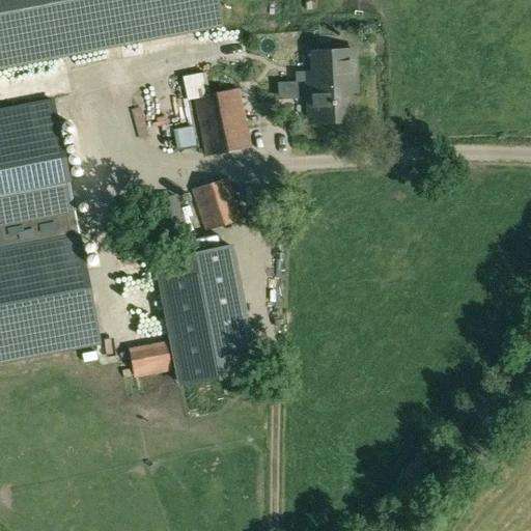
[(216,0),(0,0),(0,67),(222,26),(216,0)]
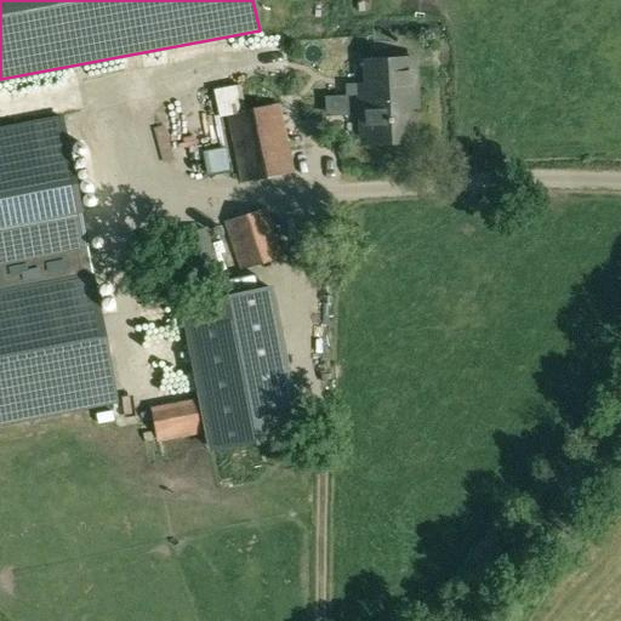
[(359,96),(362,143),(410,141),(408,95),(415,95),(414,58),(365,61),(366,96),(359,96)]
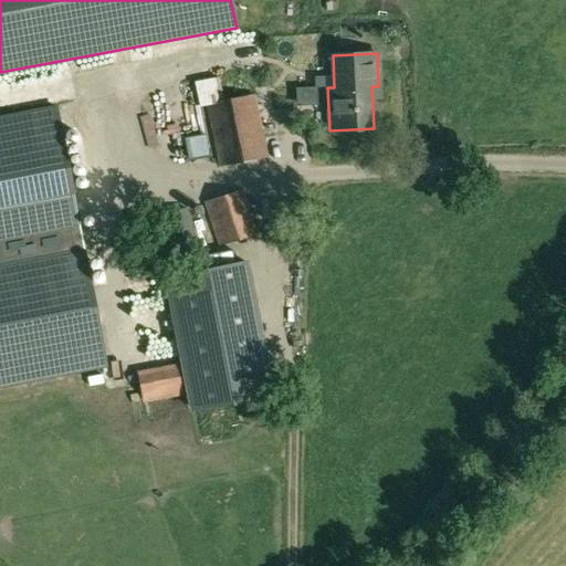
[(219,77),(196,82),(199,106),(208,105),(220,166),(266,158),(254,95),(223,101),(219,77)]
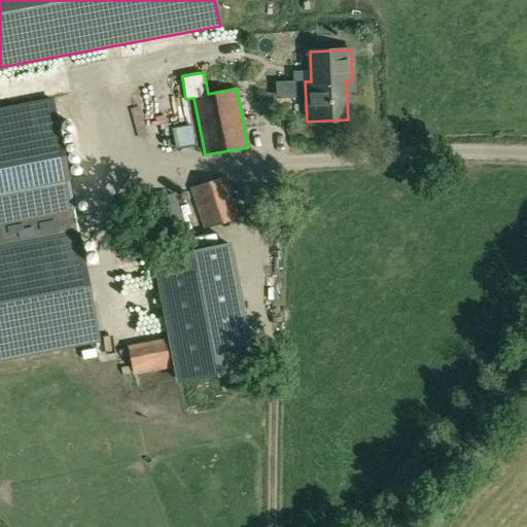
[(275,93),(294,92),(294,78),(275,79),(275,93)]
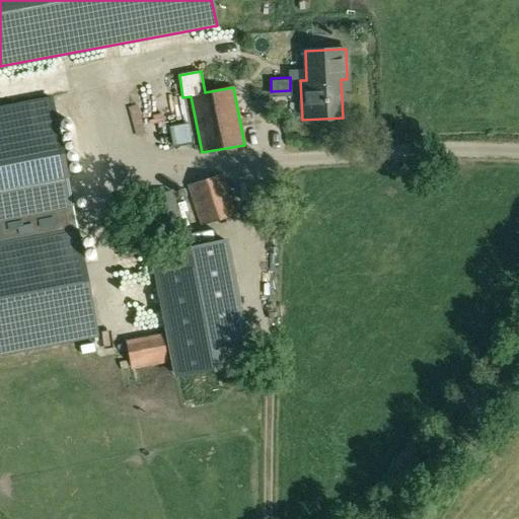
[(0,353),(97,335),(97,334),(75,338),(55,232),(77,228),(52,98),(0,107),(0,353)]
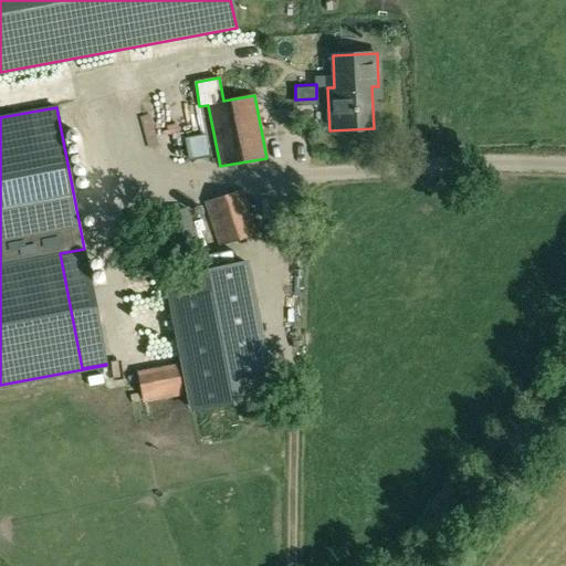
[(209,158),(205,135),(201,135),(185,138),(187,149),(189,161),(209,158)]
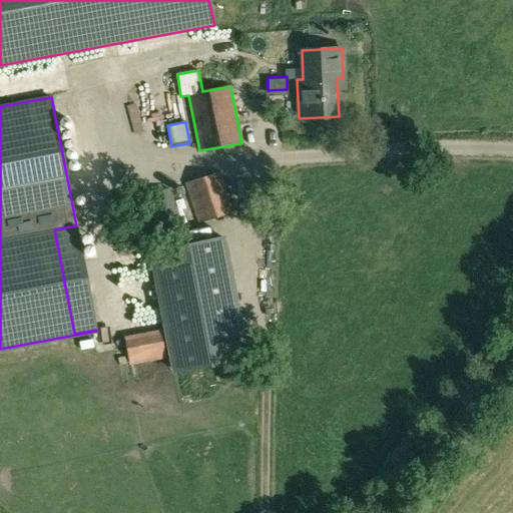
[(218,172),(185,183),(198,222),(232,211),(218,172)]
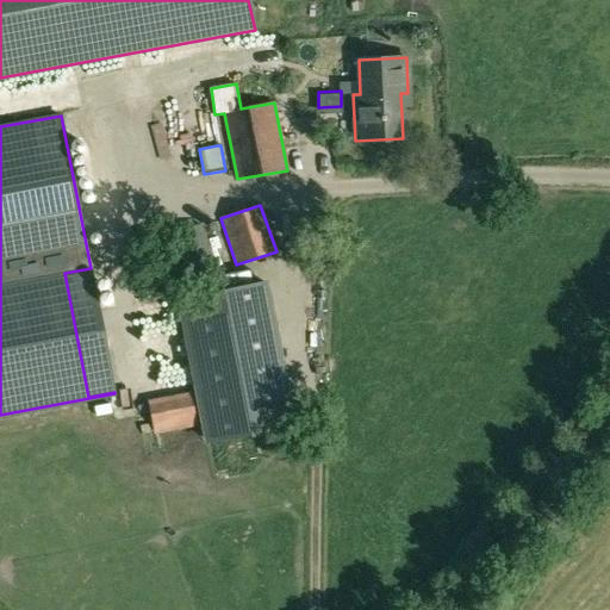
[(192,294),(219,285),(200,225),(173,234),(192,294)]
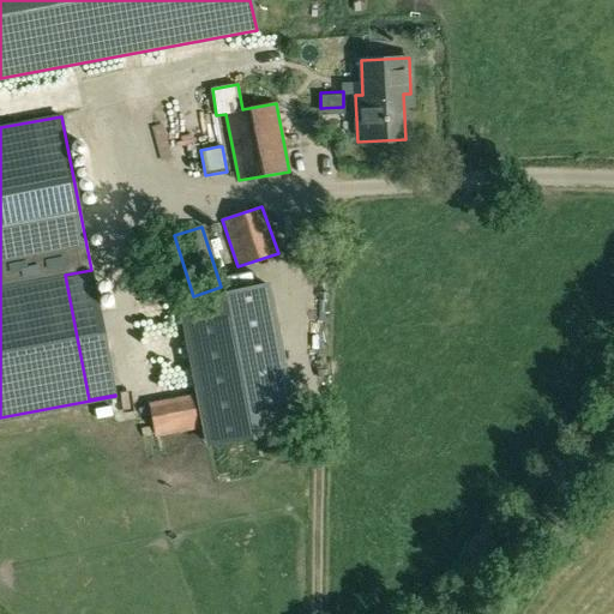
[(227,292),(252,287),(248,274),(224,278),(227,292)]
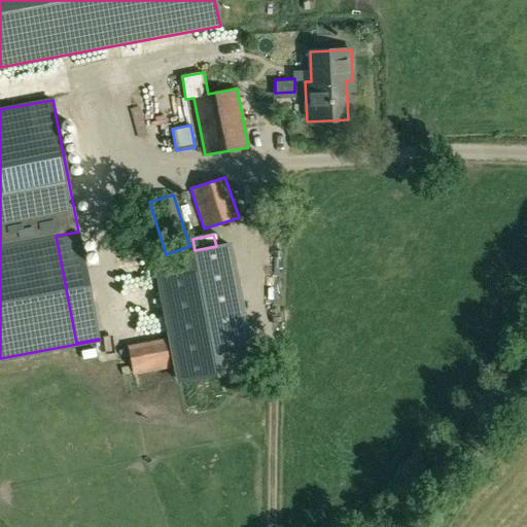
[(155,257),(179,381),(252,367),(229,244),(155,257)]
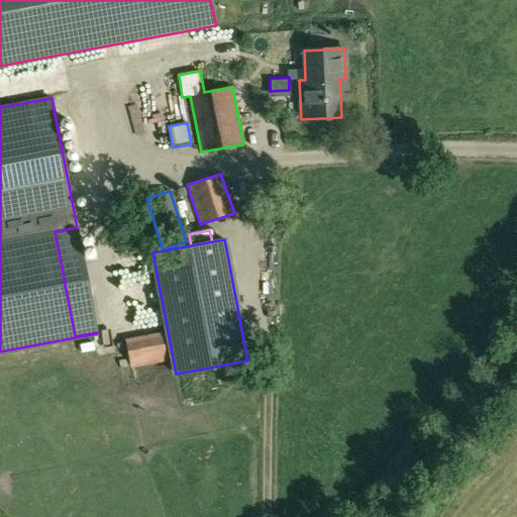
[(166,357),(161,332),(125,339),(130,365),(166,357)]
